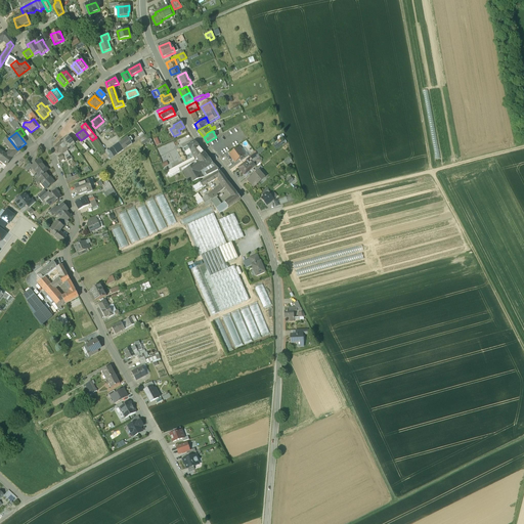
[(148,141),(144,134),(138,138),(142,145),(148,141)]
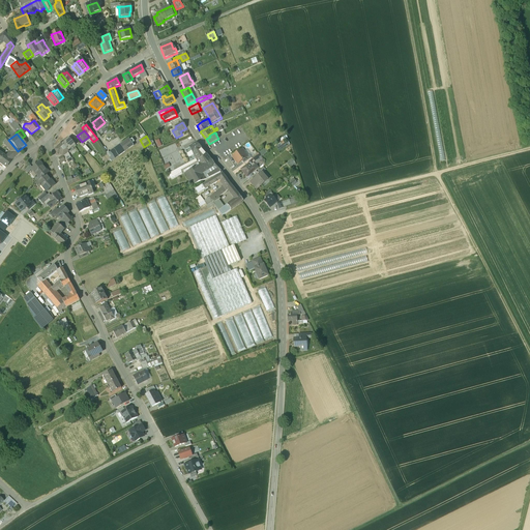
[(8,140),(7,138),(3,143),(10,152),(9,153),(13,158),(20,153),(18,151),(8,140)]
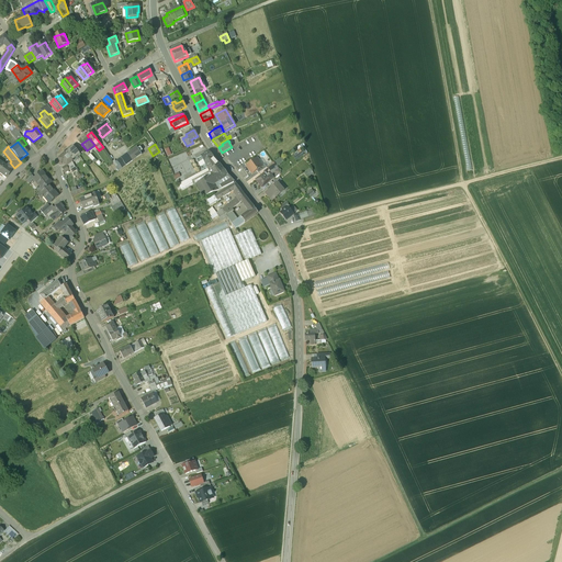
[(74,146),(66,153),(72,160),(80,154),(74,146)]
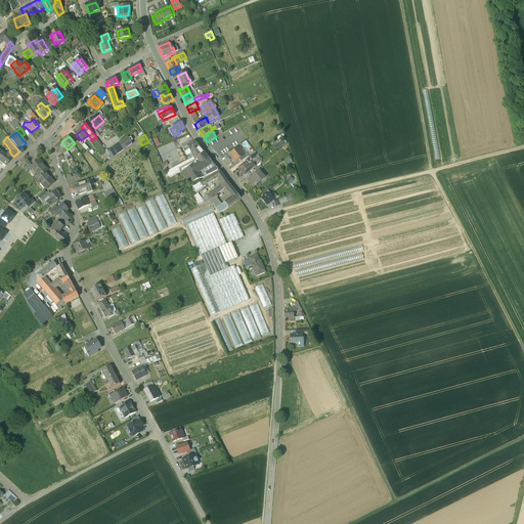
[(125,139),(120,143),(124,149),(127,146),(128,147),(133,143),(131,141),(132,141),(131,140),(132,139),(130,137),(129,138),(128,138),(126,140),(125,139)]
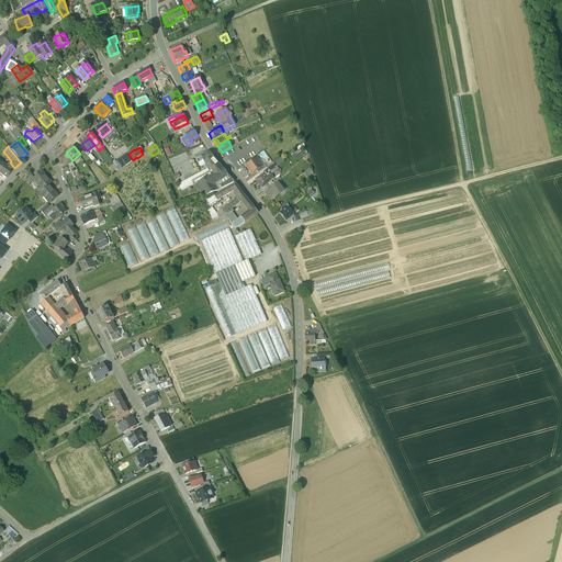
[(64,155),(58,159),(62,165),(64,163),(67,165),(68,165),(72,161),(72,160),(66,153),(64,155)]
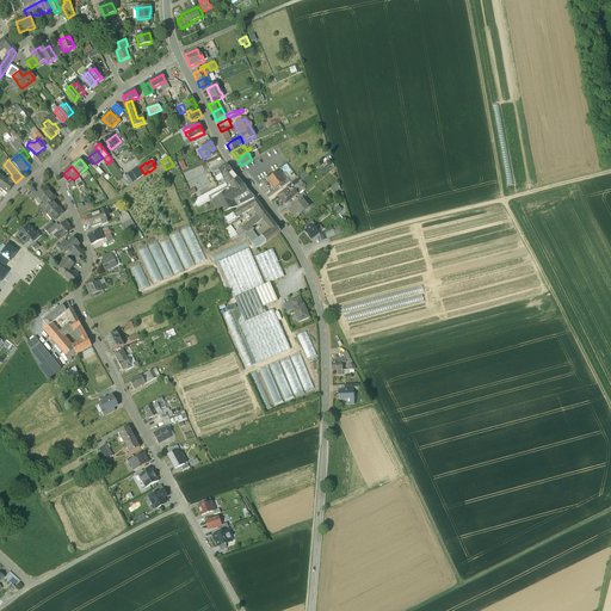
[(236,178),(226,166),(214,173),(221,186),(193,201),(197,208),(217,197),(224,192),(224,193),(229,191),(241,184),(236,178)]
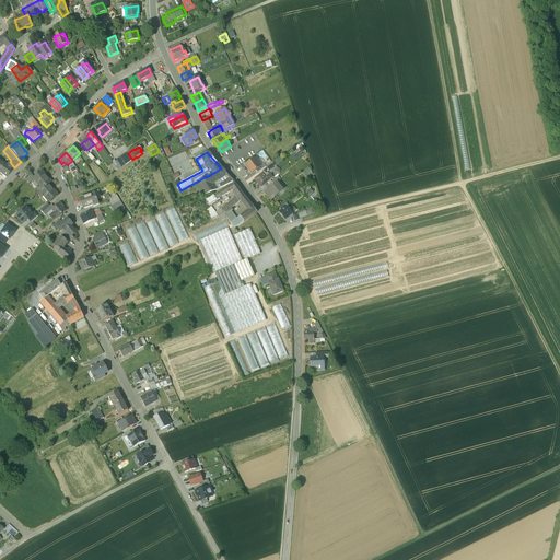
[(128,153),(120,159),(126,164),(132,160),(128,153)]
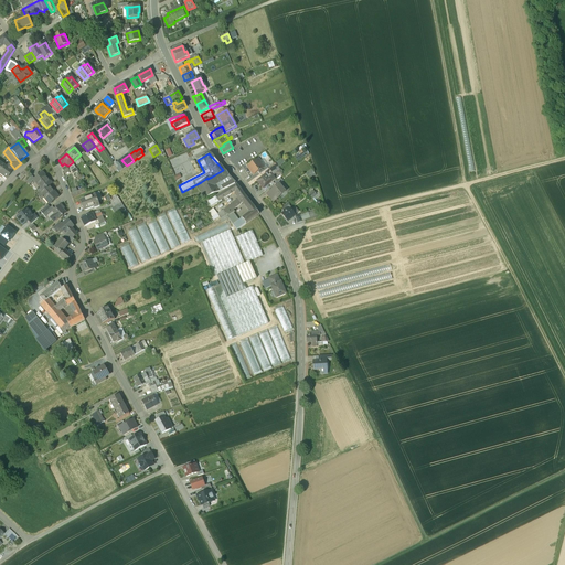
[(286,161),(284,158),(275,164),(278,168),(284,163),(284,162),(286,161)]
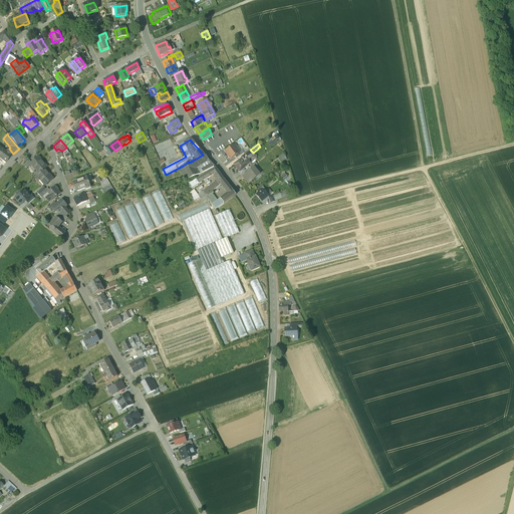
[(236,146),(235,145),(226,152),(231,159),(235,157),(239,154),(239,153),(236,149),(237,148),(237,147),(236,146)]
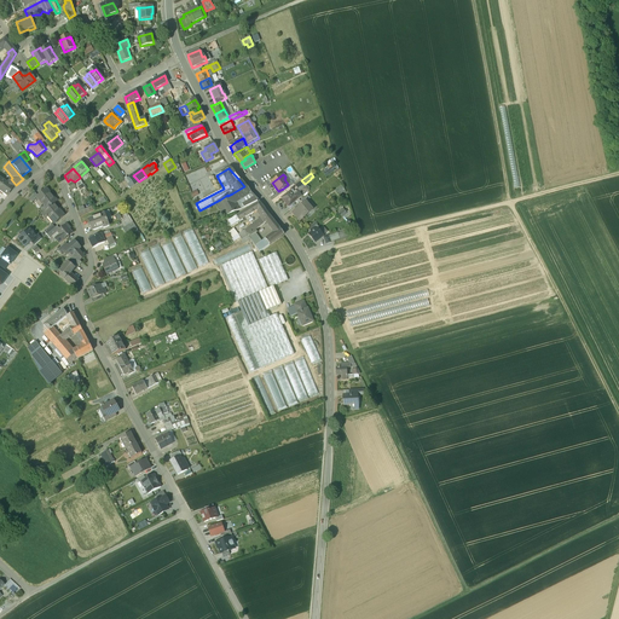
[(139,181),(133,175),(128,178),(131,181),(132,180),(136,185),(139,181)]
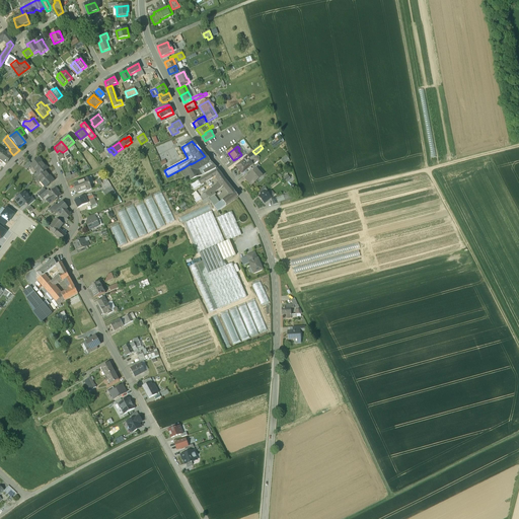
[(5,154),(0,150),(0,160),(5,164),(10,158),(5,154)]
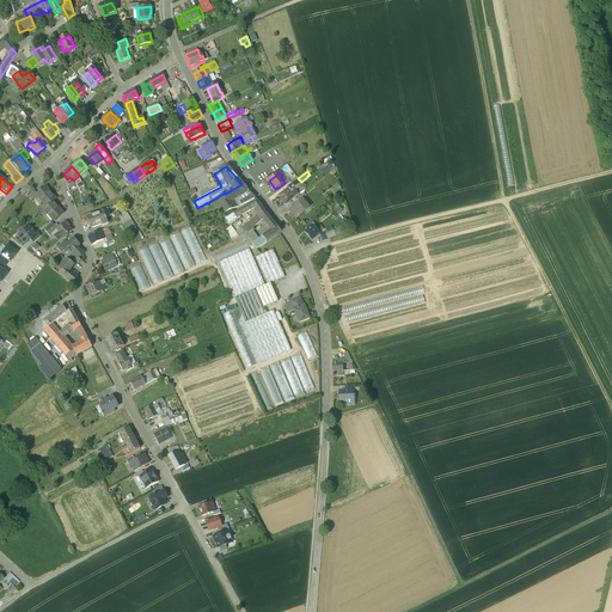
[(242,184),(230,191),(225,194),(230,201),(233,200),(248,191),(242,184)]
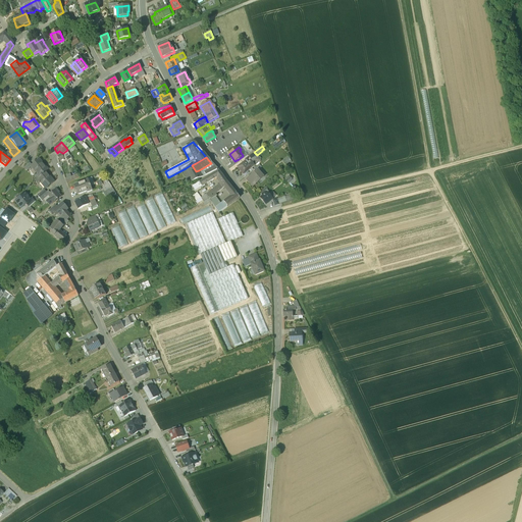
[(48,169),(40,160),(32,166),(37,173),(35,175),(37,178),(46,171),(48,169)]
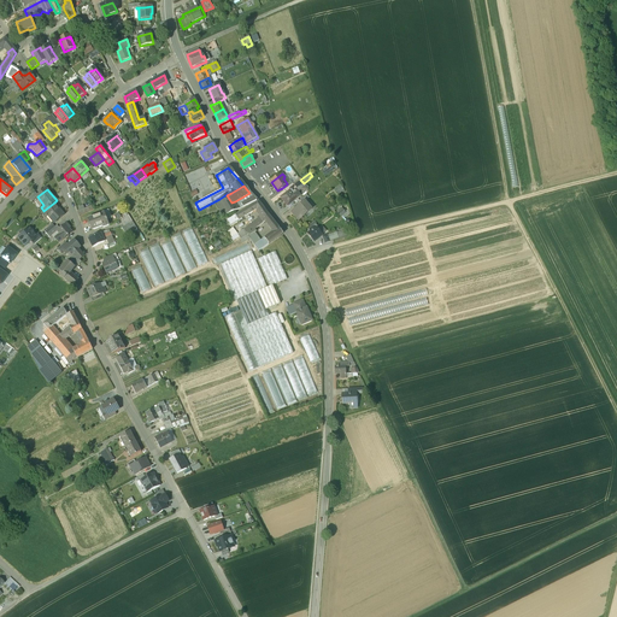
[(291,191),(281,198),(287,206),(301,195),(298,192),(294,195),(291,191)]
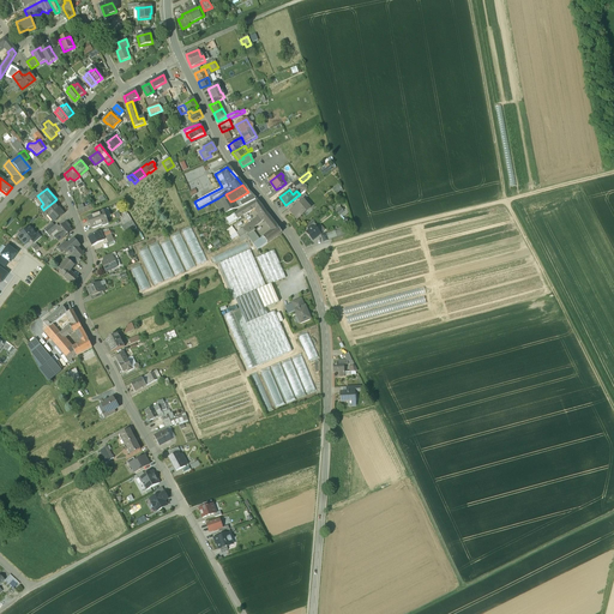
[(252,196),(236,204),(234,200),(230,202),(226,194),(226,193),(218,198),(227,212),(256,199),(252,196)]
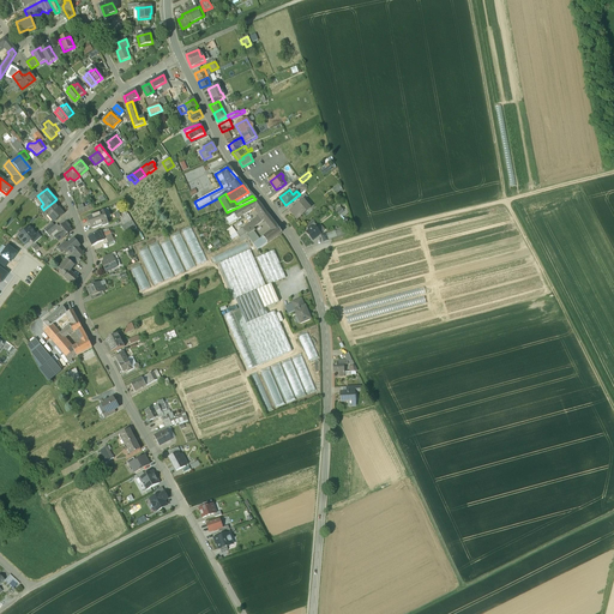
[(258,200),(226,220),(229,224),(254,210),(262,206),(258,200)]
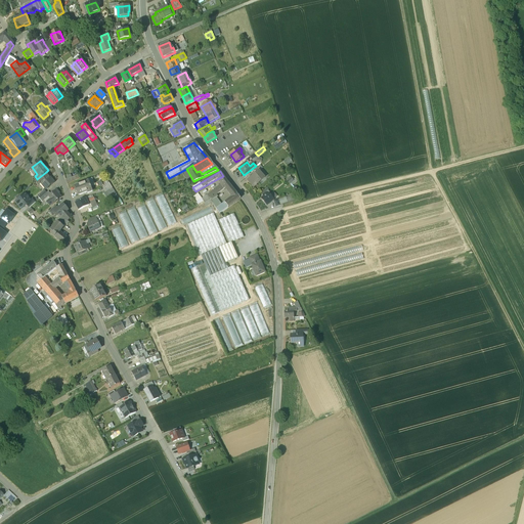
[(257,173),(250,179),(251,181),(250,182),(254,187),(265,178),(259,171),(257,173)]
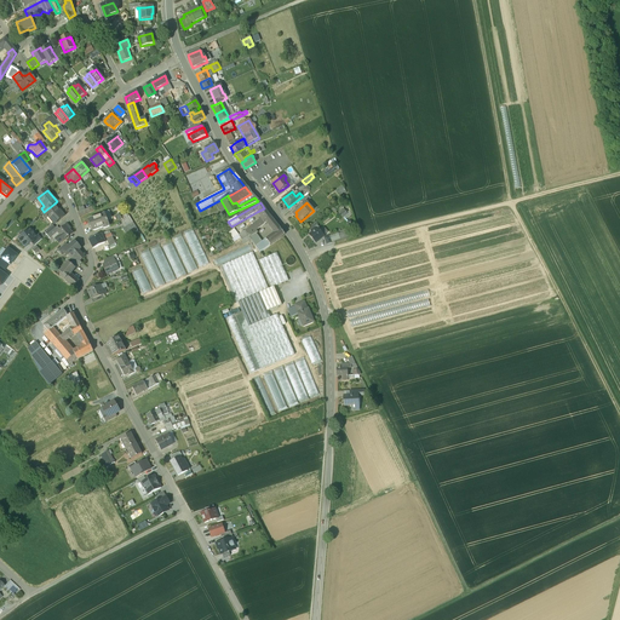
[(44,212),(42,214),(46,218),(49,217),(55,224),(64,216),(55,204),(44,212)]
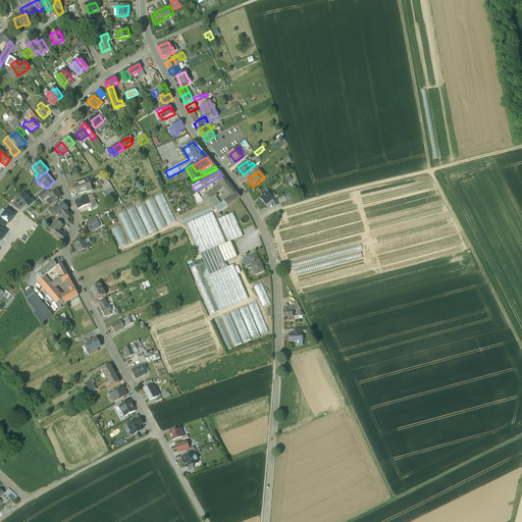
[(79,171),(73,173),(72,172),(65,175),(68,181),(81,176),(79,171)]
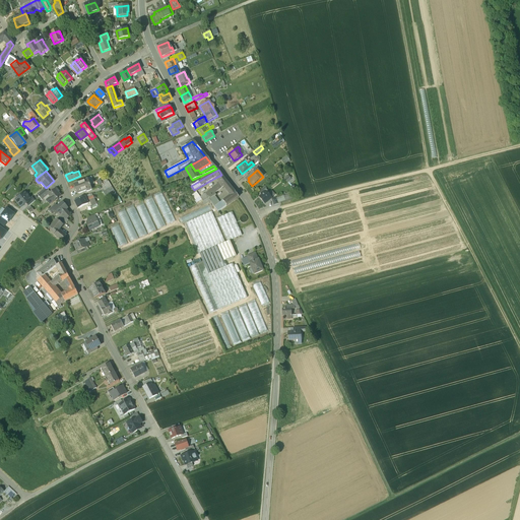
[(225,181),(223,178),(217,182),(216,183),(216,184),(202,195),(206,199),(208,198),(210,197),(211,198),(214,195),(215,195),(214,193),(223,186),(224,187),(229,184),(225,181)]
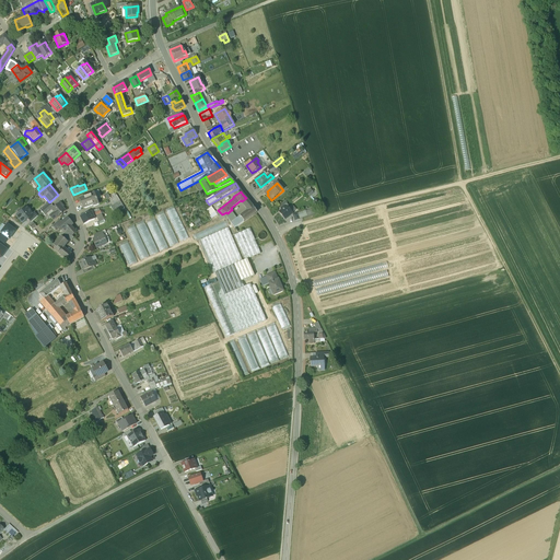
[(94,194),(81,199),(84,209),(98,202),(94,194)]
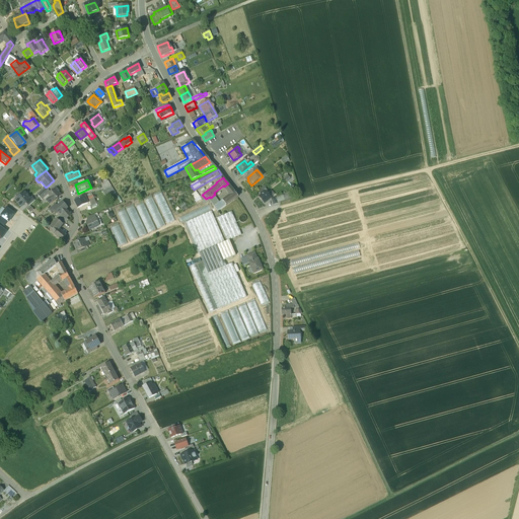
[(112,187),(102,193),(106,199),(116,193),(112,187)]
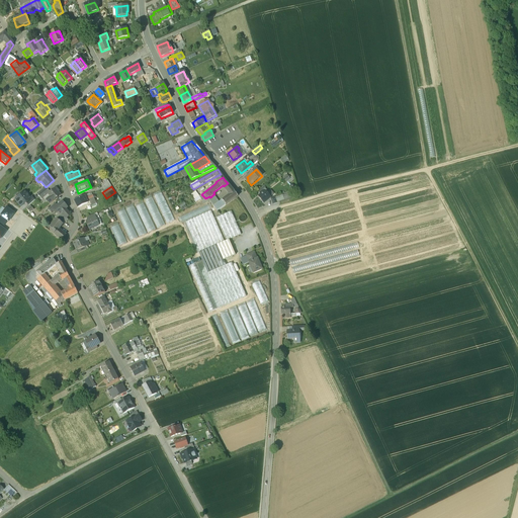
[(230,194),(222,200),(226,205),(238,196),(232,188),(230,186),(226,189),(230,194)]
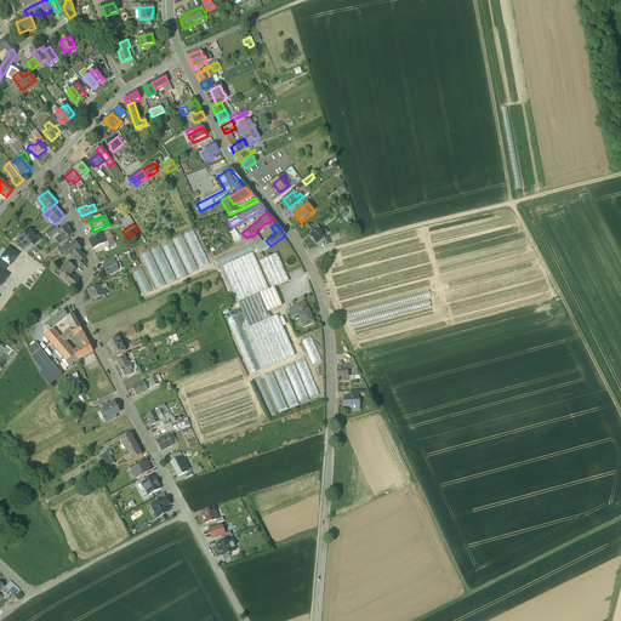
[(61,231),(58,233),(61,237),(56,240),(60,245),(62,243),(72,234),(69,231),(70,229),(67,224),(61,231)]
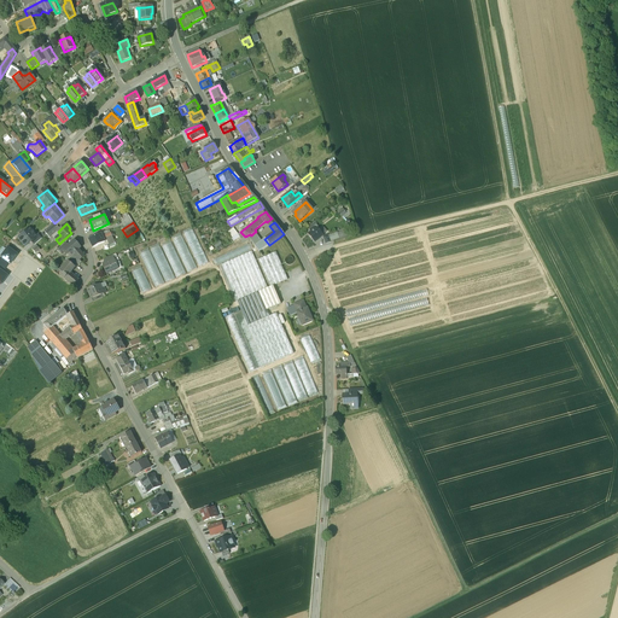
[(57,226),(47,234),(51,239),(58,232),(60,229),(57,226)]
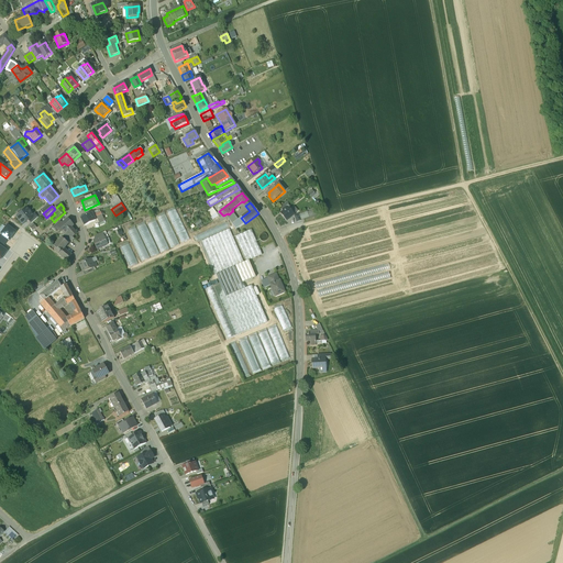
[(289,210),(286,207),(283,209),(284,211),(282,213),(287,220),(295,214),(290,209),(289,210)]
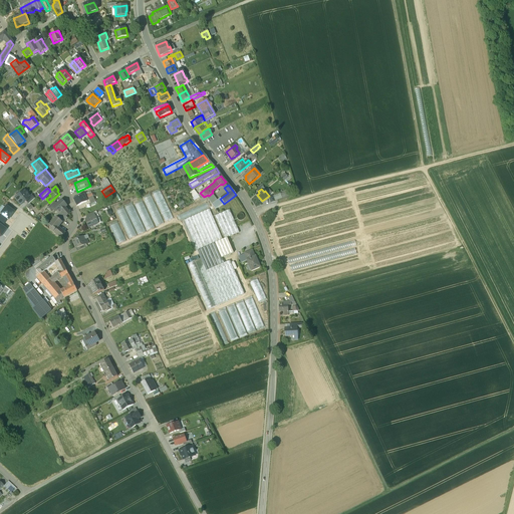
[(200,193),(198,195),(194,190),(189,193),(193,198),(193,199),(195,203),(204,197),(200,193)]
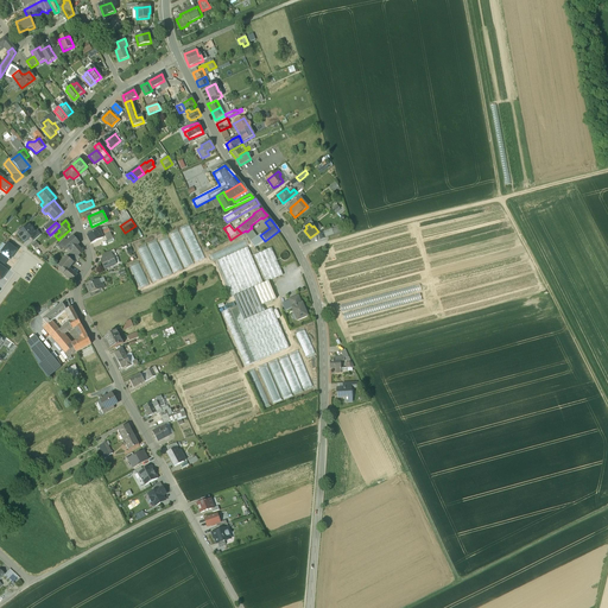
[(36,234),(29,226),(18,235),(24,242),(30,238),(36,234)]
